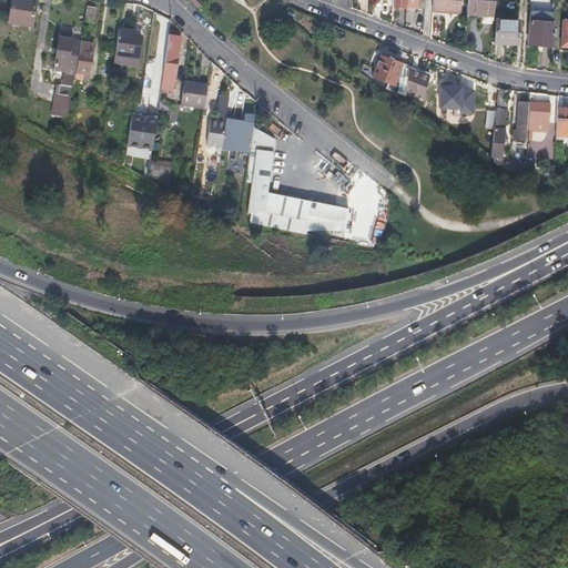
[(34,0),(32,0),(10,0),(8,22),(31,27),(34,0)]
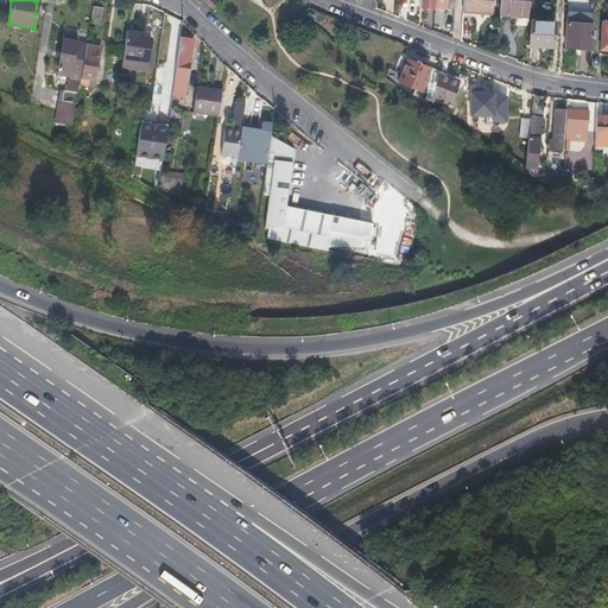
[(206,0),(203,5),(211,14),(217,6),(209,0),(206,0)]
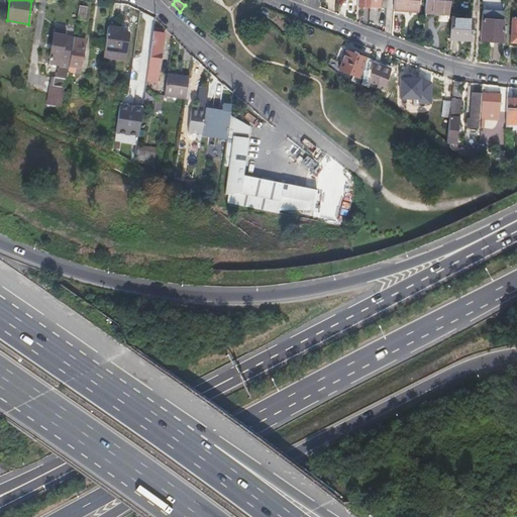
[(418,0),(394,0),(394,9),(418,11),(418,0)]
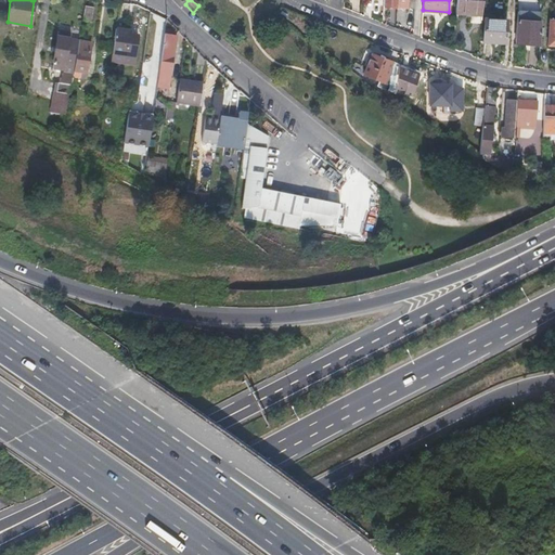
[(456,0),(456,12),(470,13),(470,10),(482,11),(482,0),(456,0)]
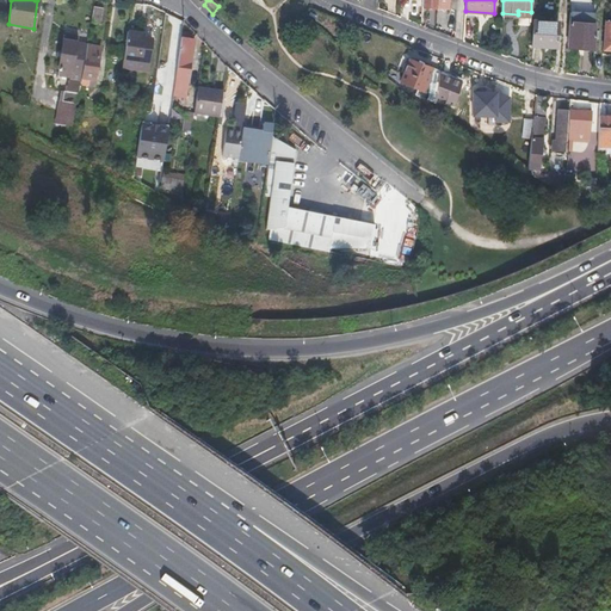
[(93,7),(91,23),(100,25),(103,8),(93,7)]
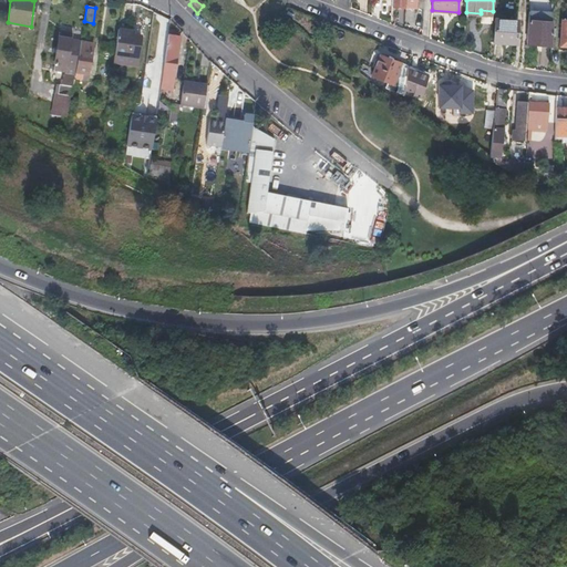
[(527,22),(552,23),(552,13),(527,12),(527,22)]
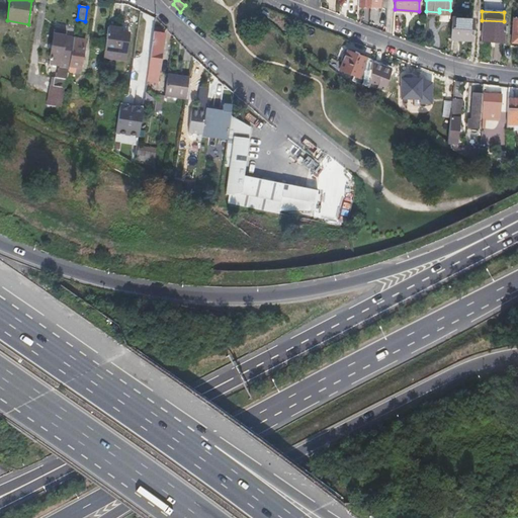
[(472,19),(452,18),(451,39),(471,40),(472,19)]
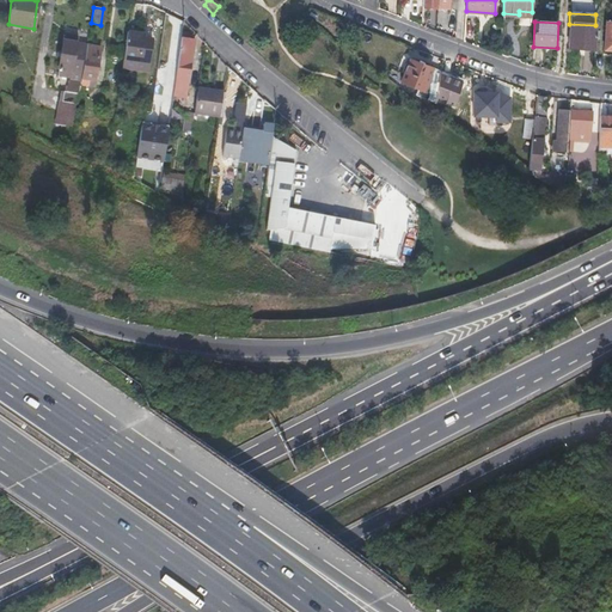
[(594,50),(595,25),(569,24),(568,49),(594,50)]
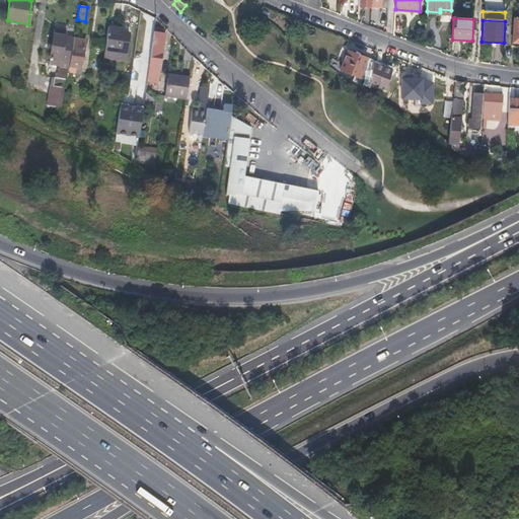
[(107,27),(104,50),(112,51),(125,53),(128,33),(121,32),(122,29),(107,27)]
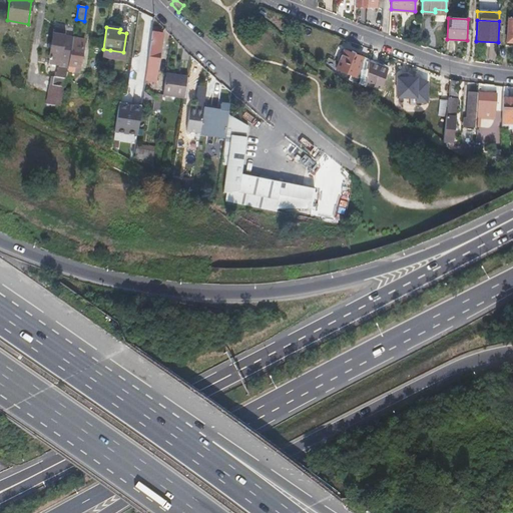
[(67,68),(72,37),(64,36),(65,31),(54,29),(49,58),(50,58),(49,62),(59,64),(58,68),(55,68),(54,76),(55,79),(53,94),(61,95),(64,79),(65,79),(67,68)]
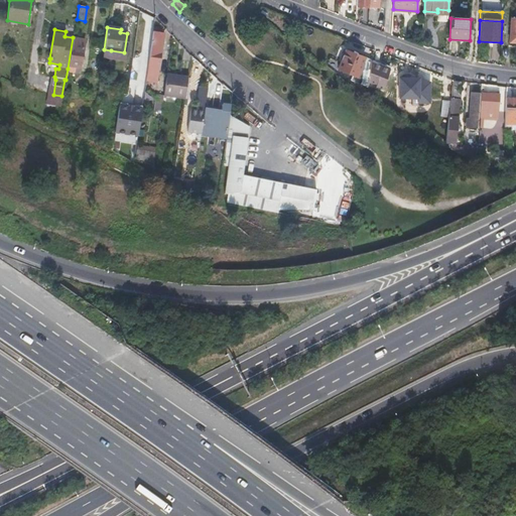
[(161,32),(153,31),(145,80),(156,81),(163,33),(161,32)]
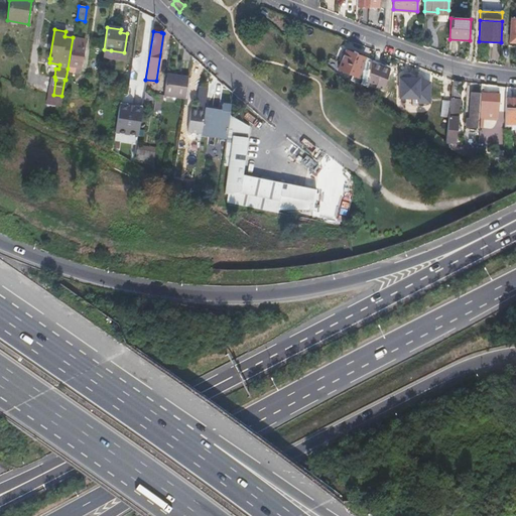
[(73,37),(68,69),(72,70),(72,67),(80,68),(84,39),(73,37)]
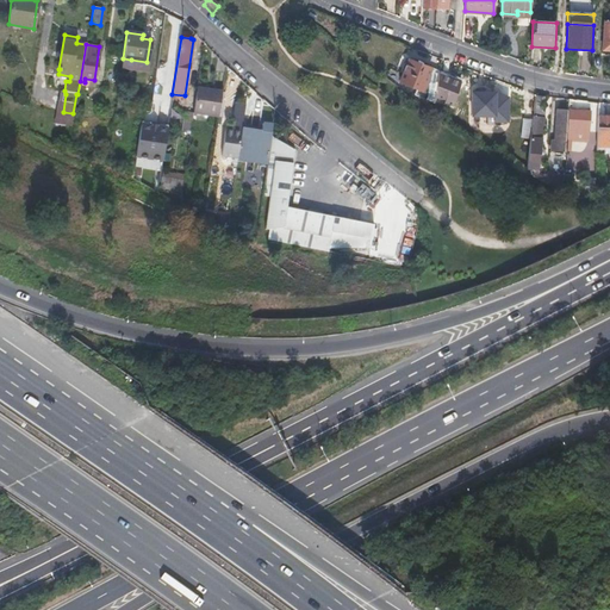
[(450,76),(408,60),(399,82),(417,89),(415,95),(439,106),(450,76)]
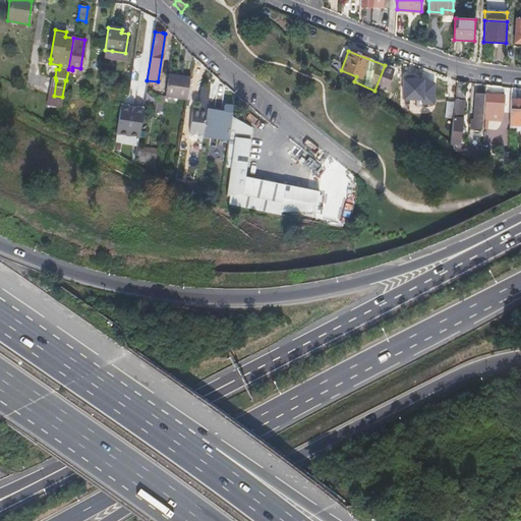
[(136,72),(138,59),(135,58),(128,97),(138,98),(142,73),(136,72)]
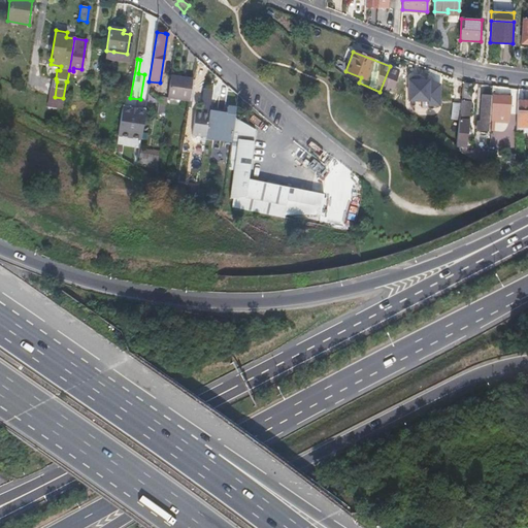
[(422,97),(425,78),(405,74),(402,94),(422,97)]
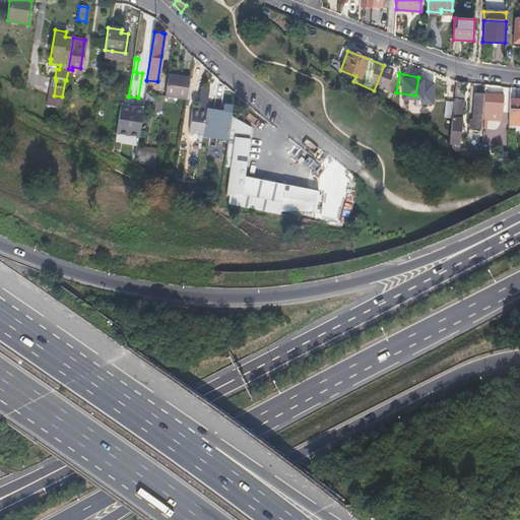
[(191,77),(169,74),(166,96),(187,100),(191,77)]
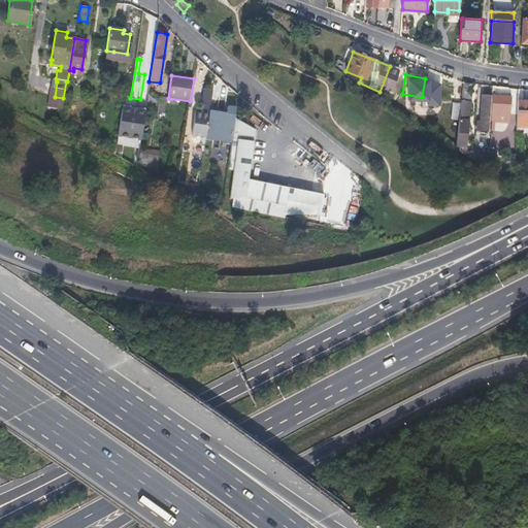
[(435,84),(425,77),(425,78),(422,97),(421,102),(428,103),(429,96),(434,95),(435,84)]
